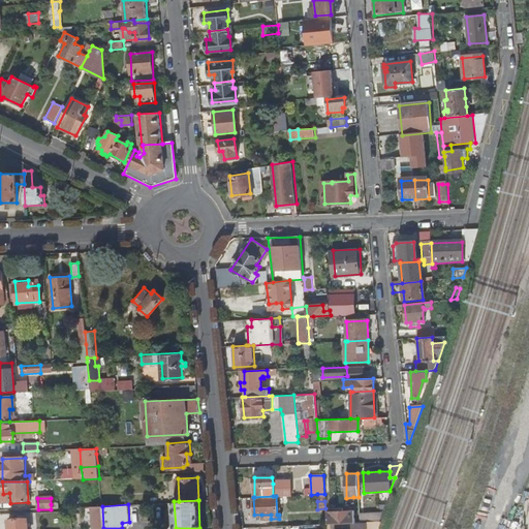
[(93,507),(94,528),(103,528),(102,506),(93,507)]
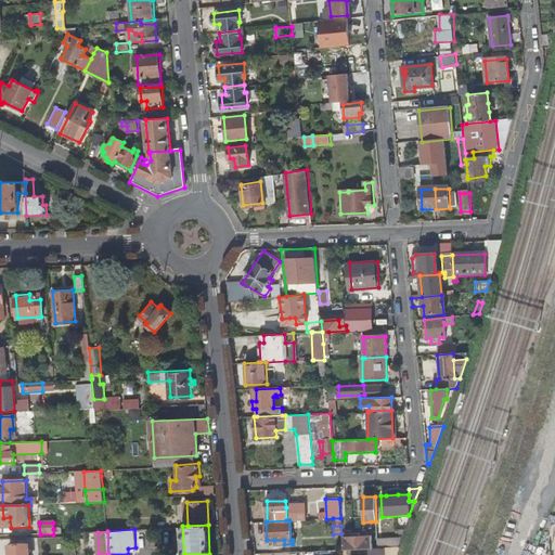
[(352,549),(352,537),(341,537),(343,550),(352,549)]
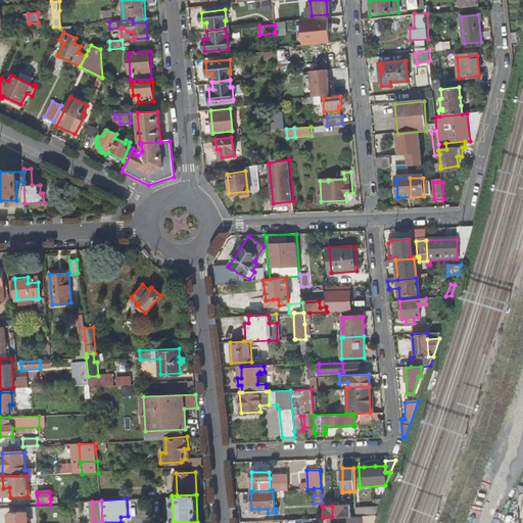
[(340,517),(340,506),(332,506),(332,517),(340,517)]
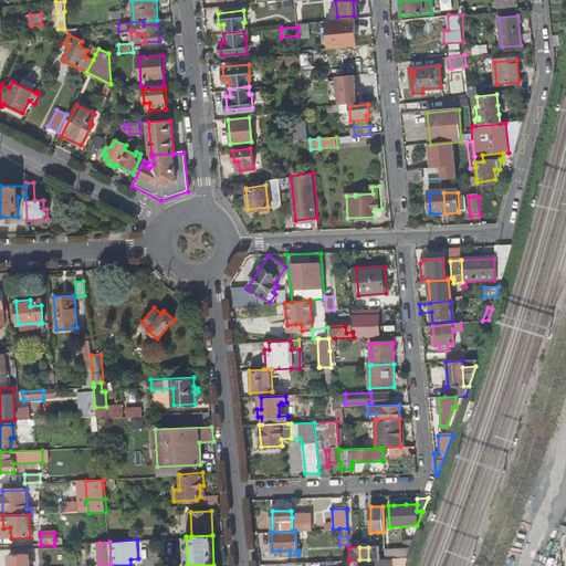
[(378,559),(378,547),(368,547),(368,559),(378,559)]
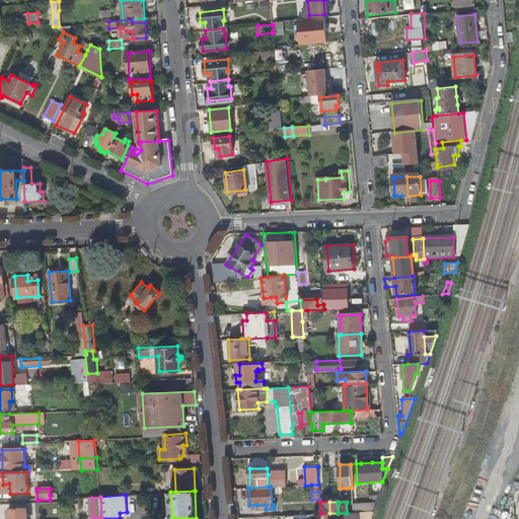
[(375,510),(374,502),(354,502),(354,510),(375,510)]
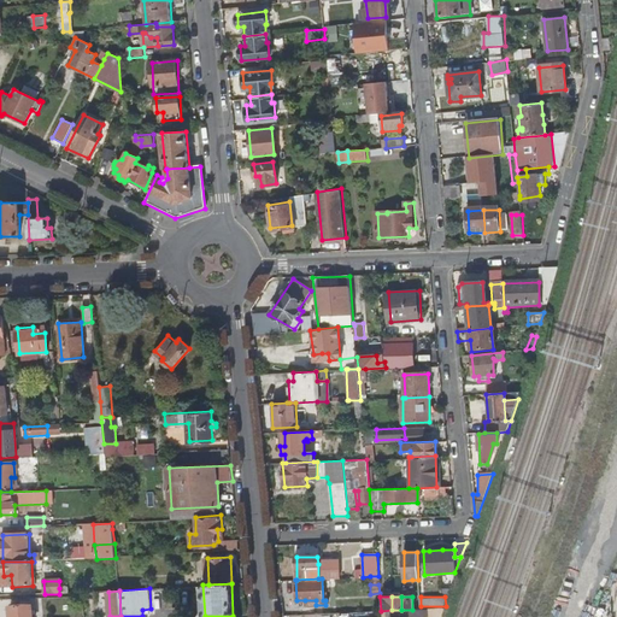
[(31,616),(30,606),(9,607),(10,616),(31,616)]
